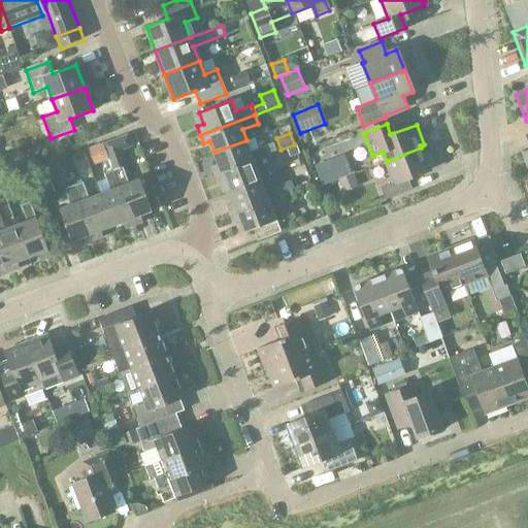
[(212,166),(216,174),(270,154),(266,144),(251,151),(246,140),(215,152),(219,163),(212,166)]
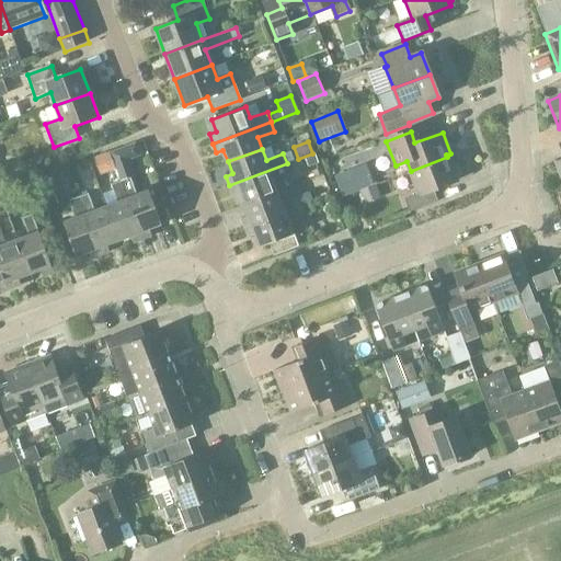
[(109,153),(92,159),(99,175),(115,169),(109,153)]
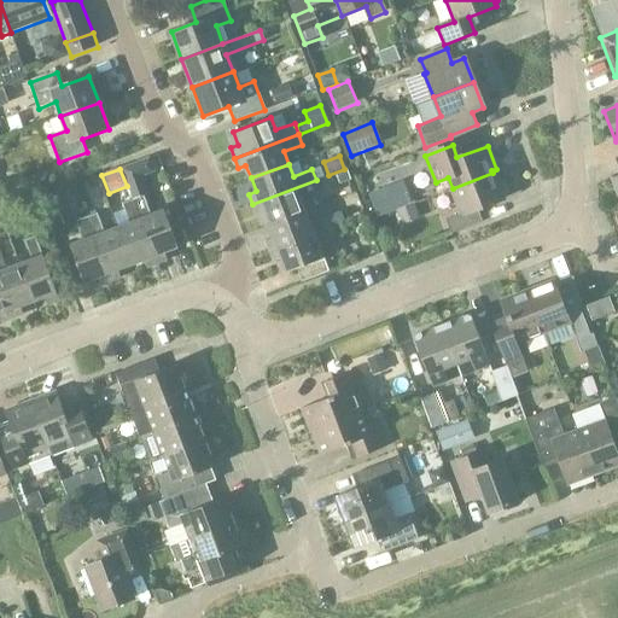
[(502,198),(493,173),(453,188),(462,214),(447,220),(452,233),(482,222),(477,208),(502,198)]
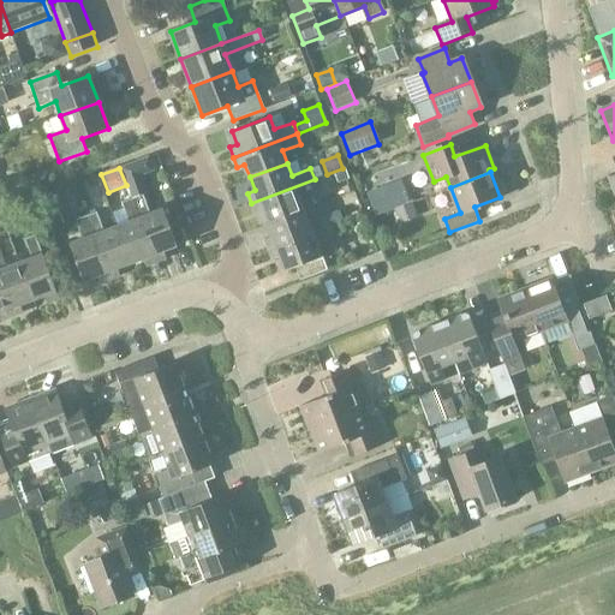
[(67,179),(49,186),(58,204),(75,196),(67,179)]
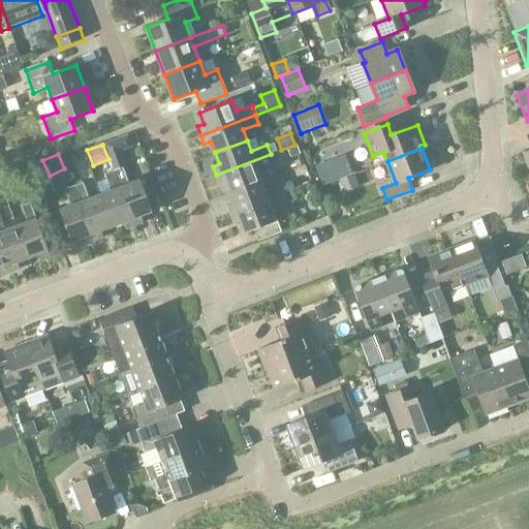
[(225,182),(229,192),(261,180),(258,169),(274,163),(271,154),(216,175),(219,184),(225,182)]
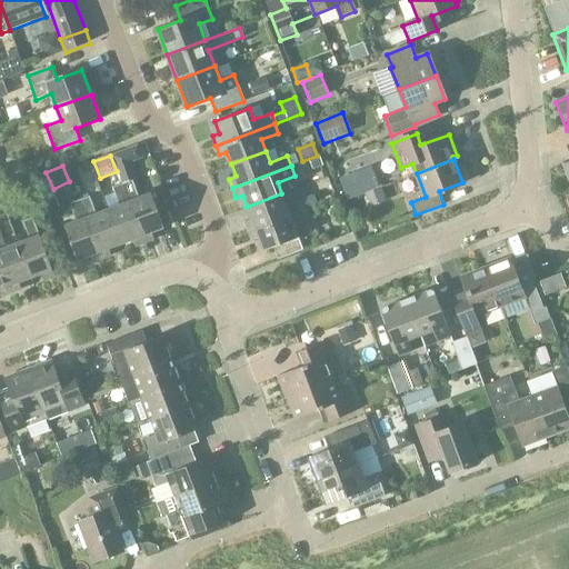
[(371,167),(339,179),(348,200),(366,193),(379,188),(371,167)]
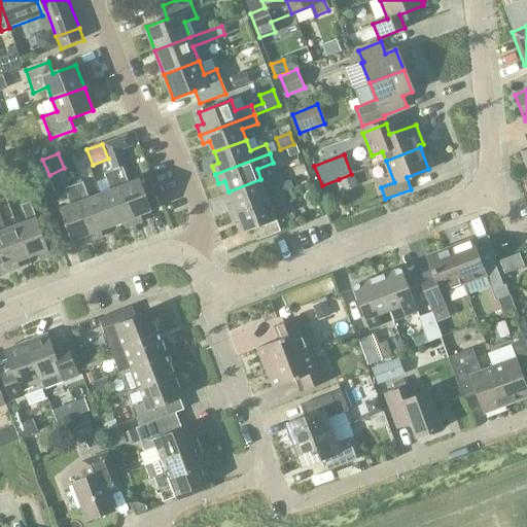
[(140,179),(129,183),(123,167),(113,170),(134,224),(143,221),(140,215),(151,210),(140,179)]
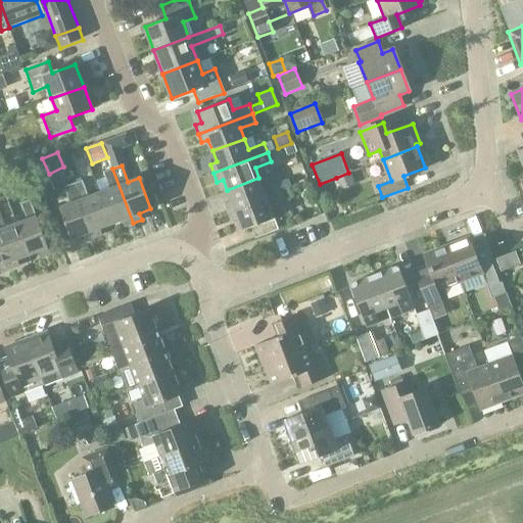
[(108,189),(98,193),(111,225),(122,221),(125,227),(133,223),(112,169),(111,169),(102,173),(108,189)]
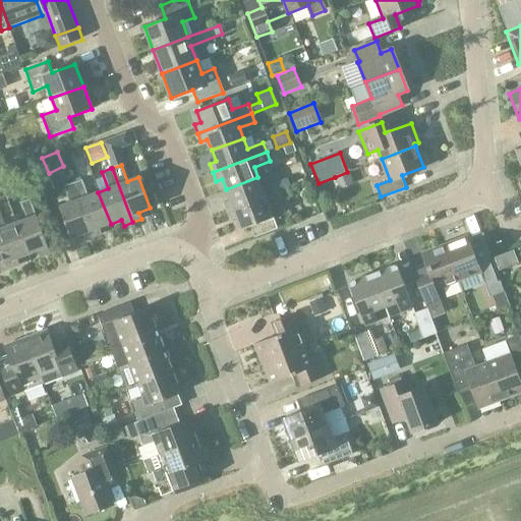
[(353,184),(348,172),(347,172),(335,177),(340,189),(353,184)]
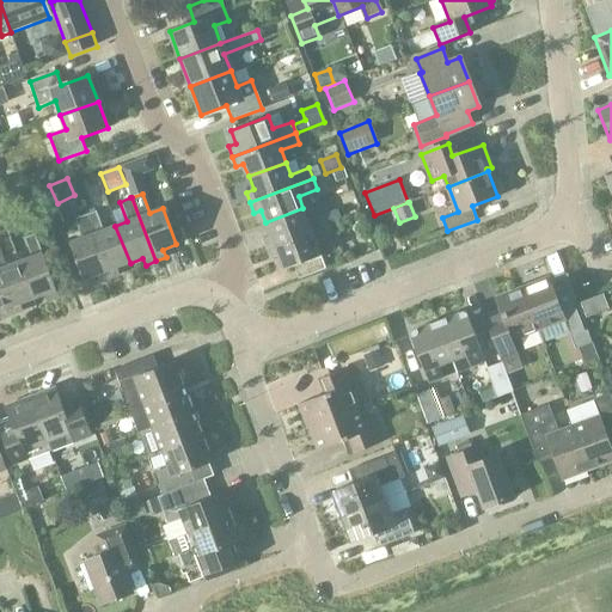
[(264,238),(268,248),(330,224),(326,214),(307,220),(303,208),(265,222),(270,236),(264,238)]
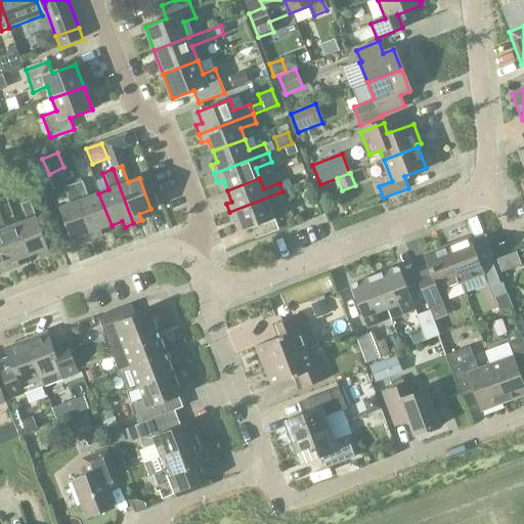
[(83,180),(74,184),(94,238),(102,235),(100,229),(112,225),(98,193),(88,197),(83,180)]
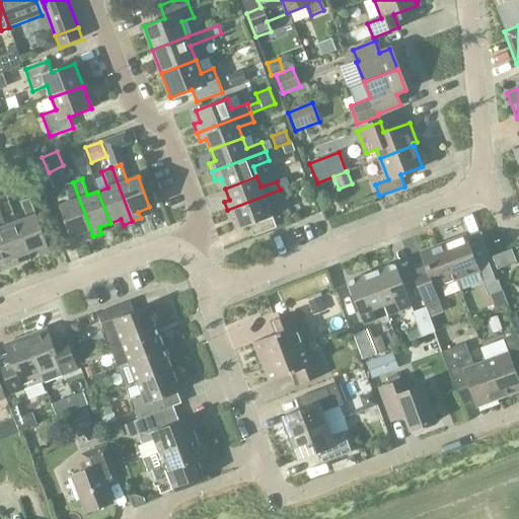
[(84,239),(93,236),(73,182),(64,186),(70,202),(60,206),(71,237),(82,233),(84,239)]
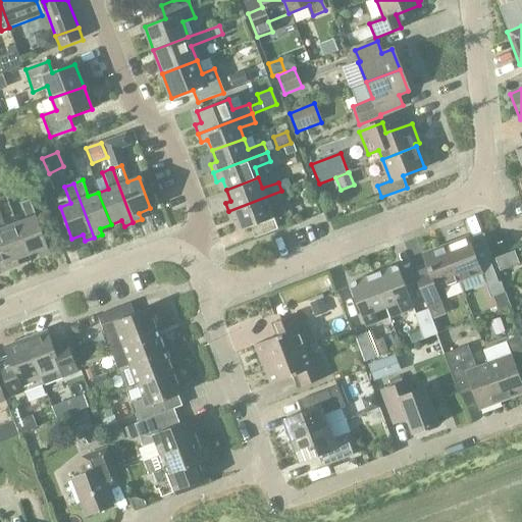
[(277,228),(269,206),(284,200),(281,191),(228,211),(231,220),(238,217),(242,228),(251,225),(255,237),(277,228)]
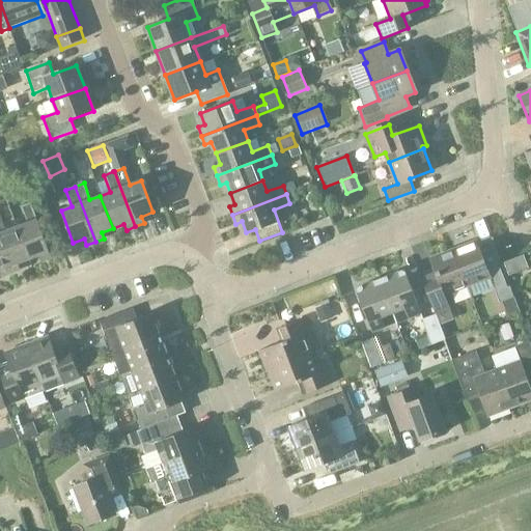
[(28,223),(17,227),(29,259),(39,255),(42,261),(52,258),(31,203),(22,206),(28,223)]
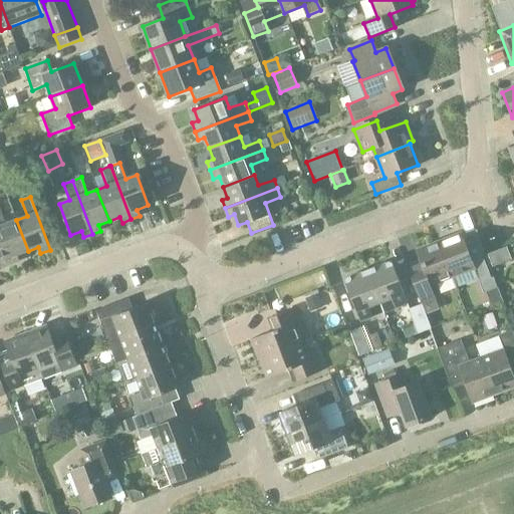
[(0,208),(0,235),(11,264),(20,261),(18,255),(28,251),(16,220),(6,224),(0,208)]
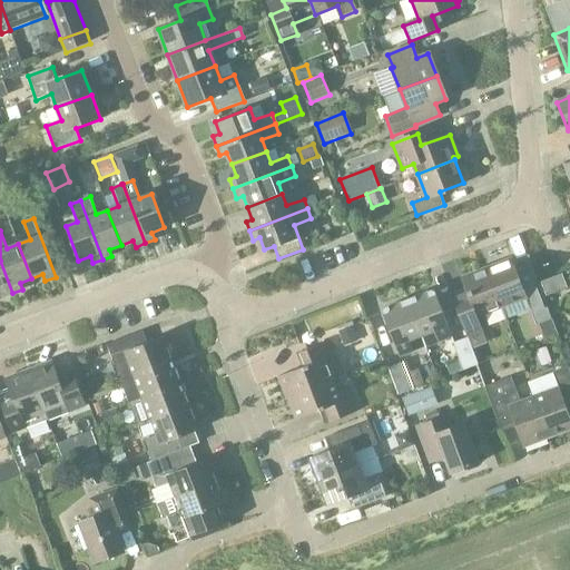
[(511,259),(487,269),(501,306),(524,297),(530,310),(536,325),(538,325),(543,338),(557,334),(546,307),(543,308),(542,305),(532,281),(521,285),(511,259)]
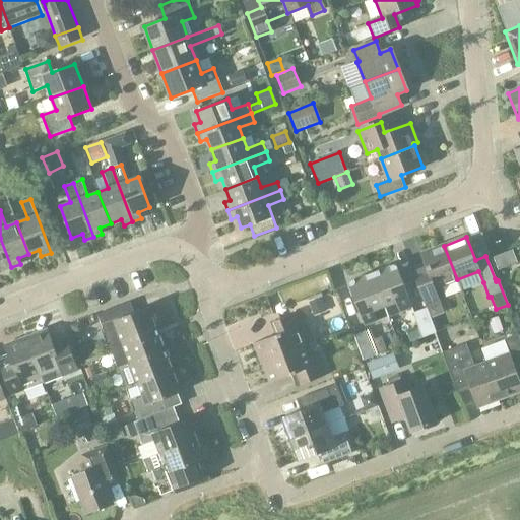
[(0,264),(1,265),(3,270),(11,267),(0,238),(0,264)]
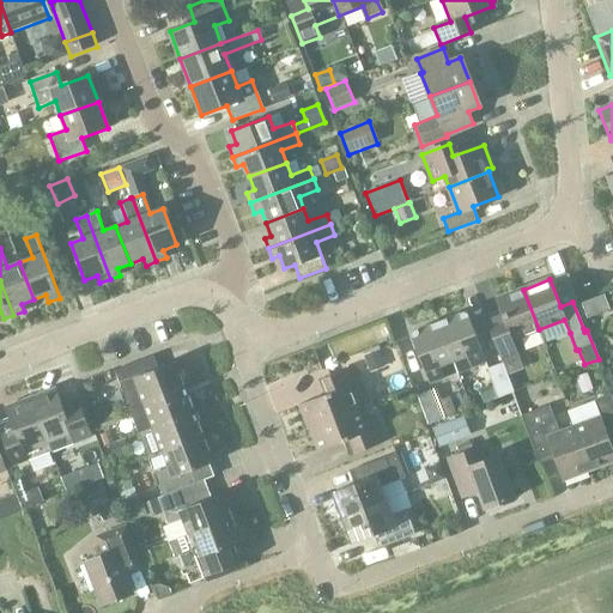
[(501,359),(503,363),(508,375),(511,374),(523,369),(517,353),(513,340),(539,329),(523,290),(496,299),(507,327),(491,332),(502,359),(501,359)]
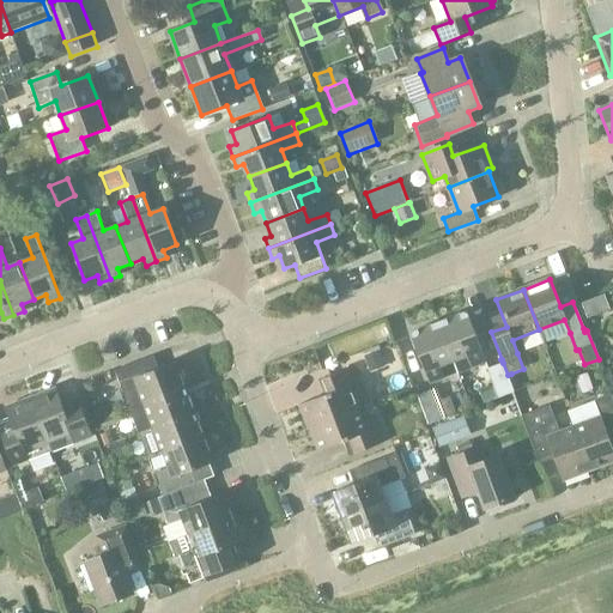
[(466,311),(438,321),(454,362),(467,357),(471,368),(486,363),(466,311)]
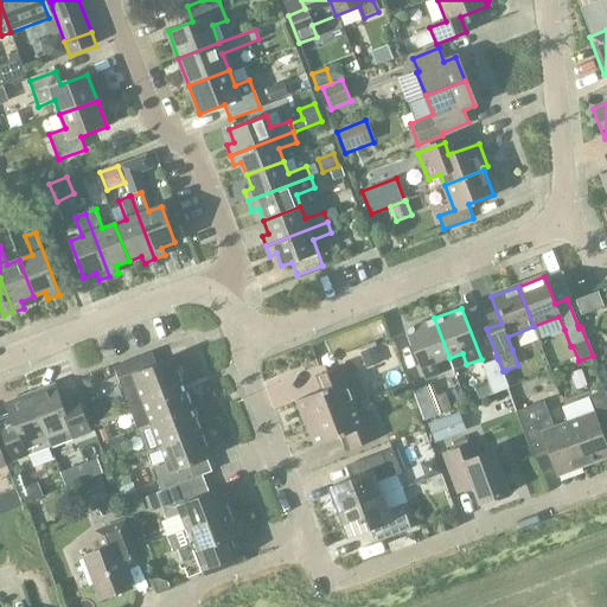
[(440,375),(436,363),(449,358),(434,318),(406,328),(426,379),(440,375)]
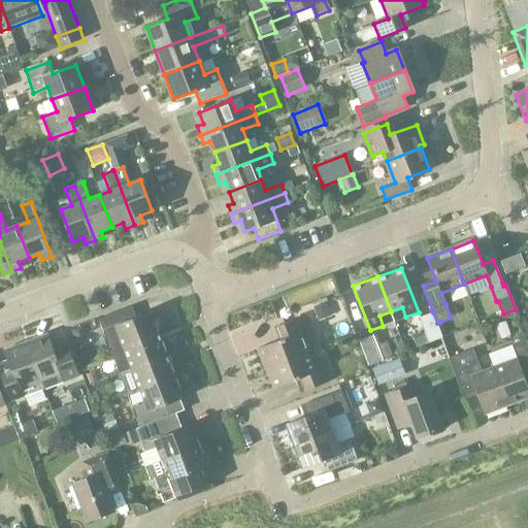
[(329,314),(325,302),(312,307),(318,319),(329,314)]
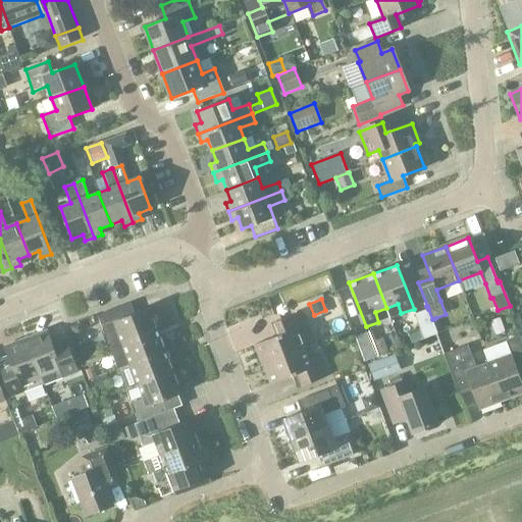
[(110,348),(122,343),(158,329),(150,308),(131,315),(126,305),(98,315),(105,335),(110,348)]
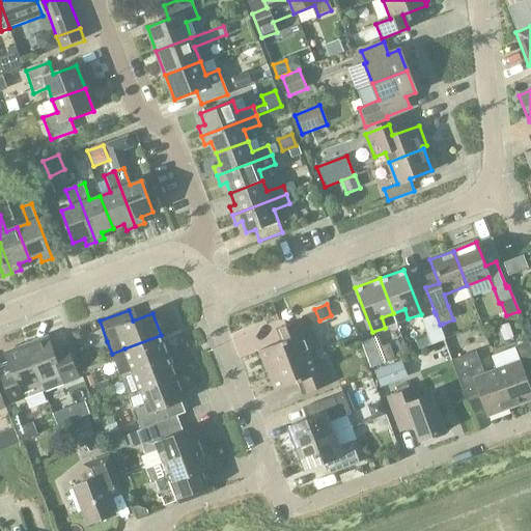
[(81,333),(98,327),(93,312),(76,317),(81,333)]
